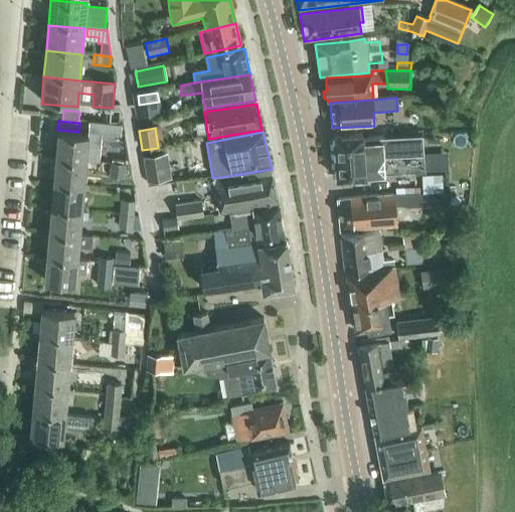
[(88,134),(88,137),(58,134),(55,159),(87,162),(99,163),(102,135),(88,134)]
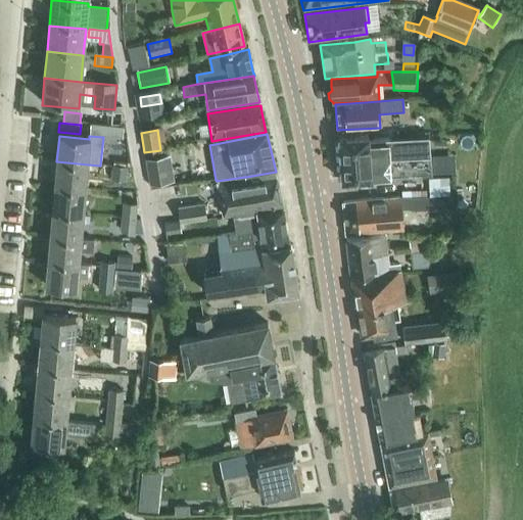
[(430,176),(428,137),(370,141),(369,136),(337,138),(340,187),(376,185),(376,181),(391,180),(391,178),(430,176)]
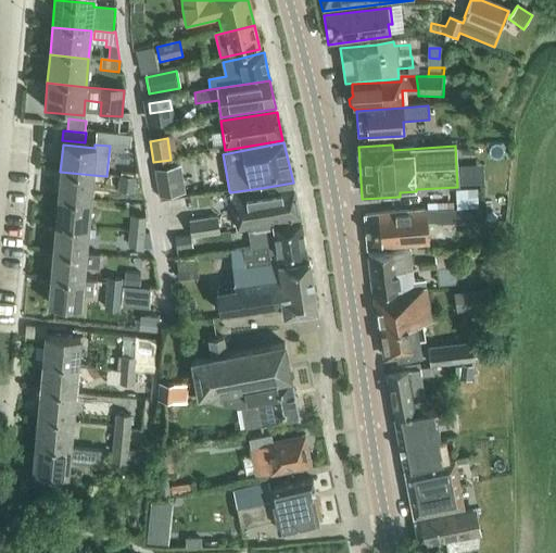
[(186,195),(181,166),(154,172),(160,200),(186,195)]
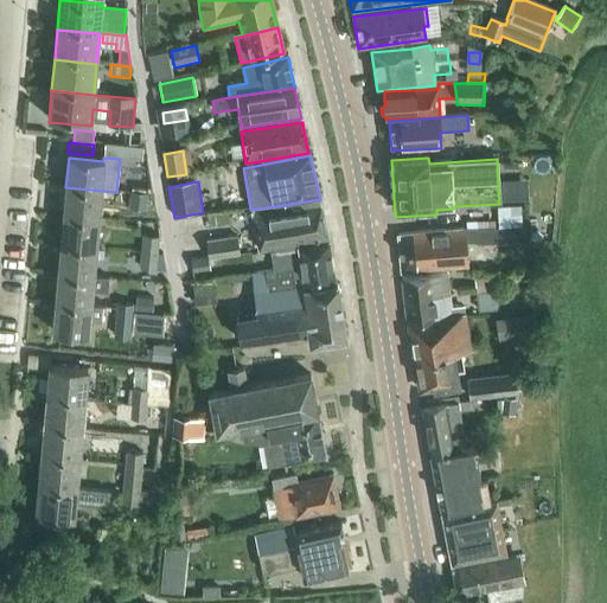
[(526,181),(500,183),(502,204),(528,201),(526,181)]
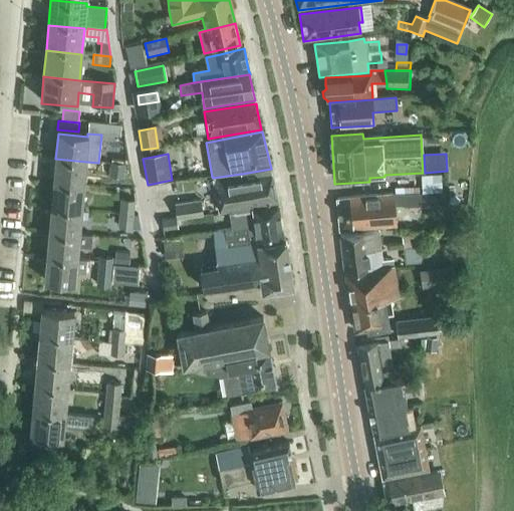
[(86,162),(55,159),(53,184),(84,187),(86,162)]
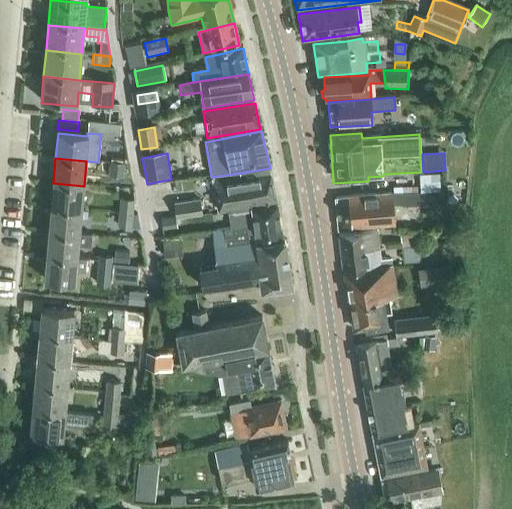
[(124,164),(110,163),(109,178),(123,179),(124,164)]
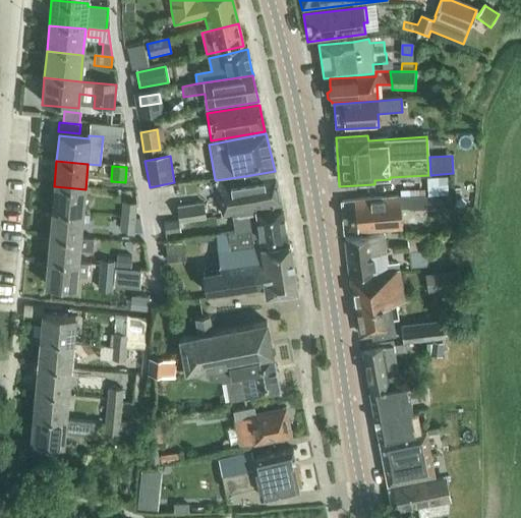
[(215,179),(215,180),(221,216),(281,206),(275,173),(245,177),(245,176),(244,176),(216,180),(216,179),(215,179)]
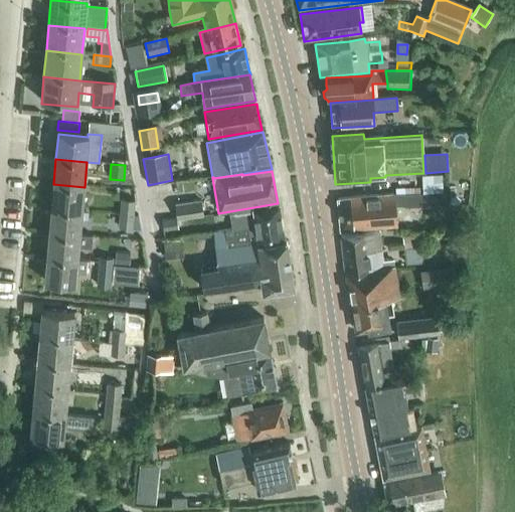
[(84,187),(53,184),(51,209),(81,211),(84,187)]
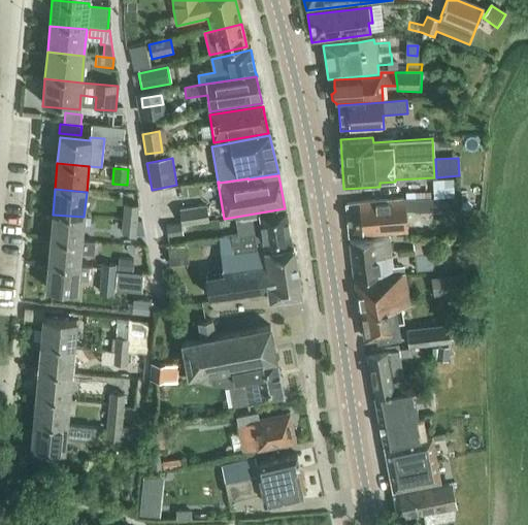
[(393,202),(345,206),(349,238),(405,233),(403,210),(414,209),(414,214),(438,211),(437,200),(402,201),(393,202)]
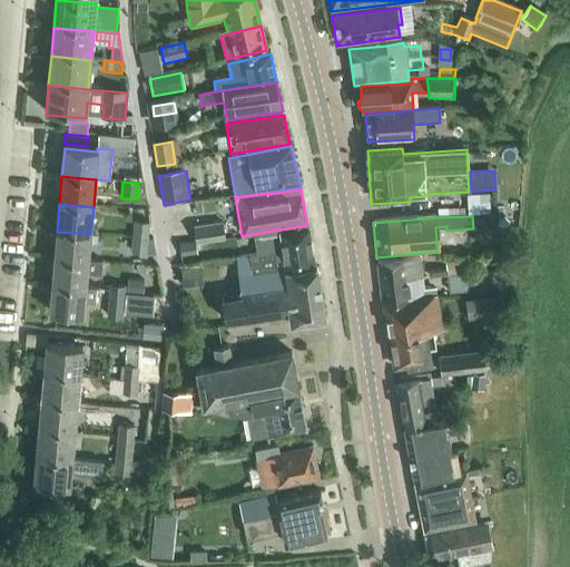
[(134,223),(133,238),(148,240),(149,224),(134,223)]
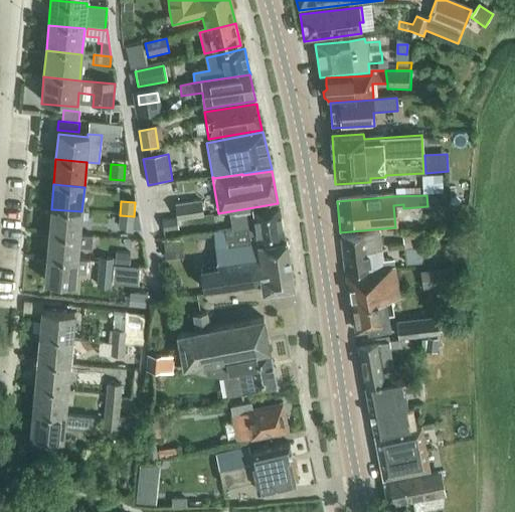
[(202,202),(175,205),(177,220),(204,217),(202,202)]
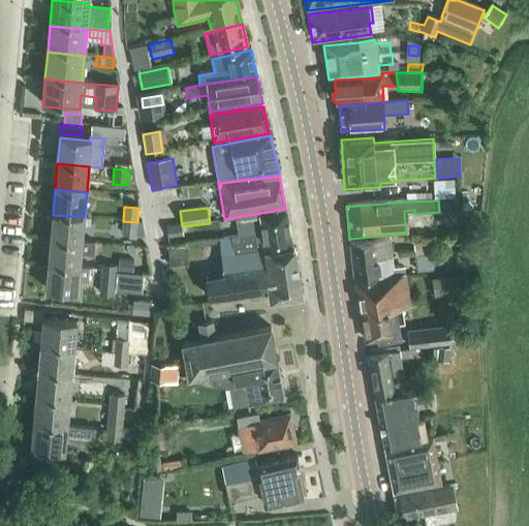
[(287,213),(245,220),(235,221),(238,239),(255,237),(257,252),(291,248),(287,213)]
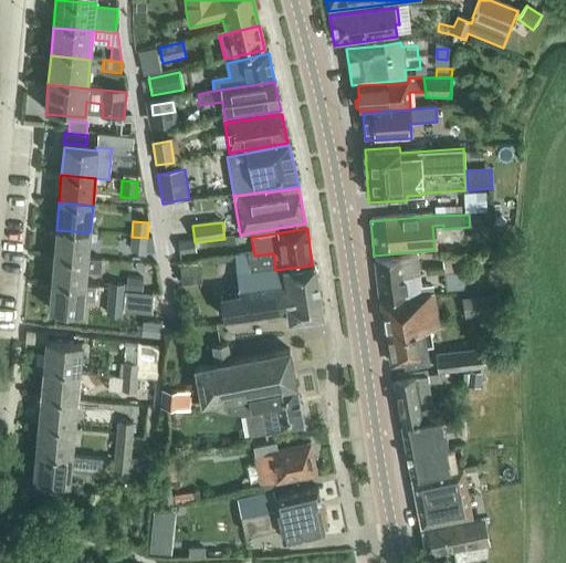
[(90,232),(56,230),(54,257),(87,260),(90,232)]
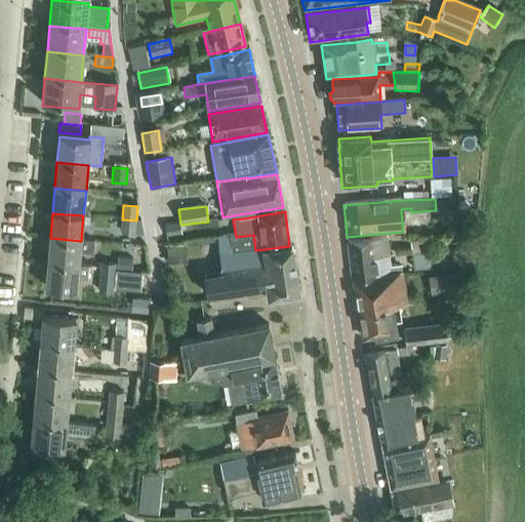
[(136,221),(122,219),(120,234),(135,236),(136,221)]
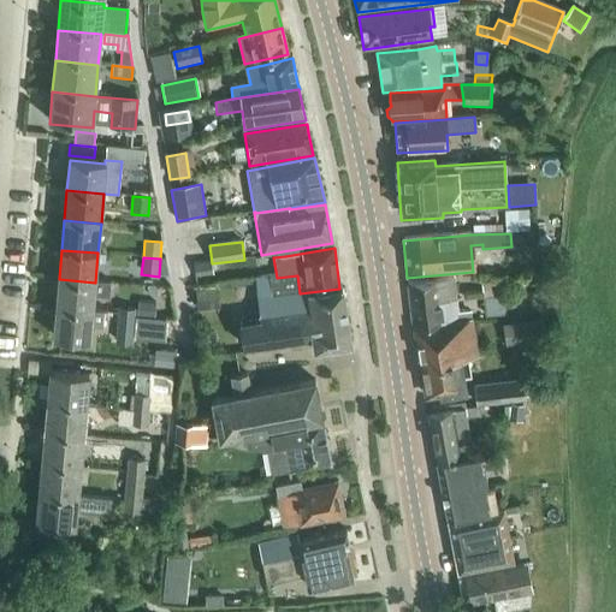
[(212,263),(194,266),(195,278),(214,275),(212,263)]
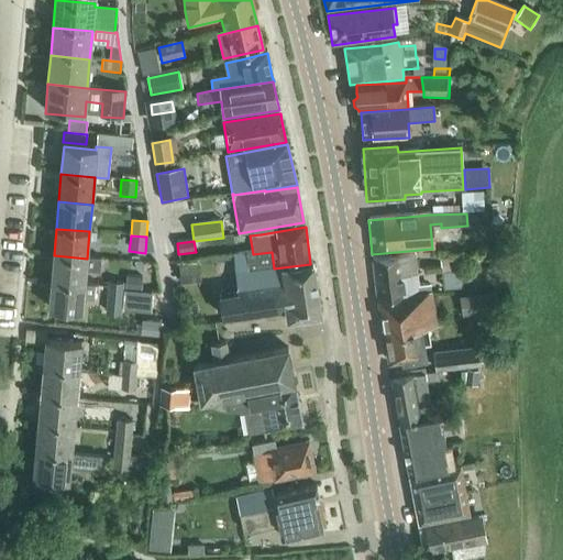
[(321,315),(312,263),(310,264),(274,268),(272,252),(253,254),(233,256),(239,299),(220,302),(222,319),(286,310),(287,319),(321,315)]
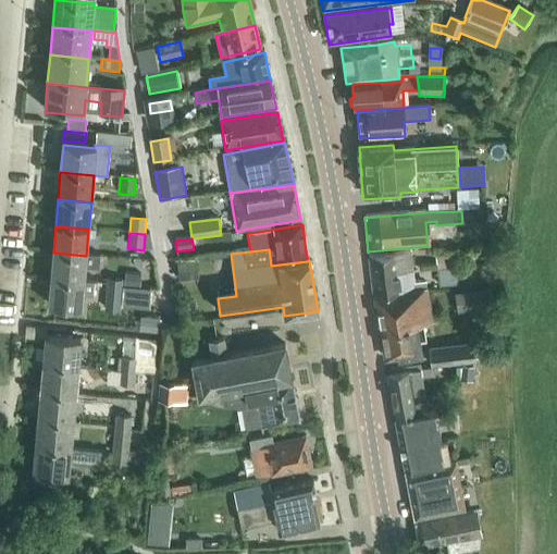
[(86,256),(53,253),(50,280),(84,283),(86,256)]
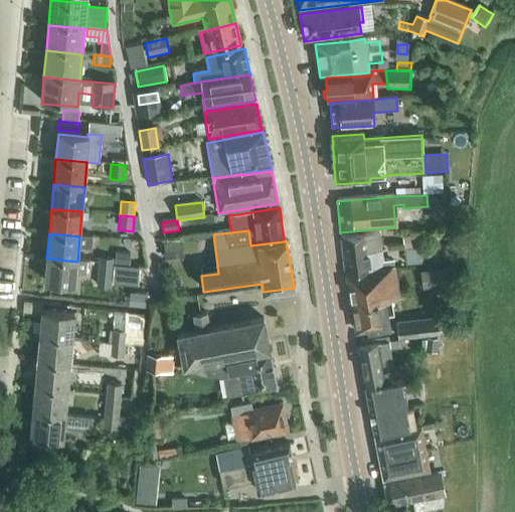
[(341,238),(343,258),(381,253),(379,233),(341,238)]
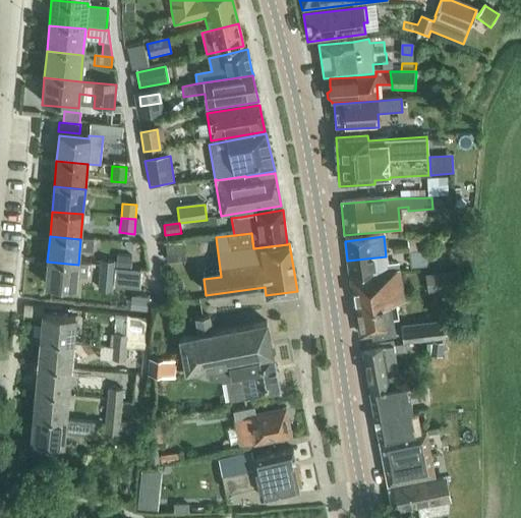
[(426,241),(408,242),(409,253),(426,251),(426,241)]
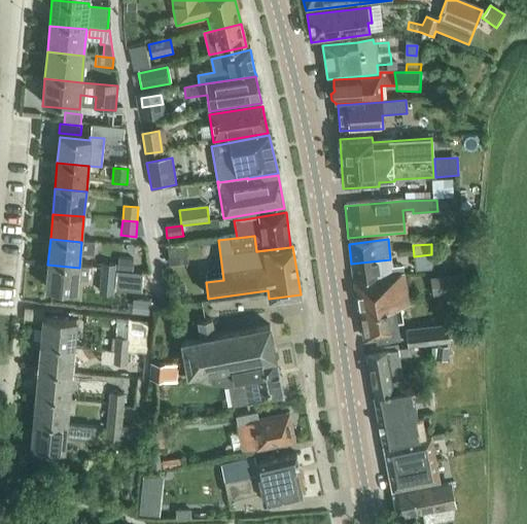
[(186,247),(166,250),(168,268),(188,266),(186,247)]
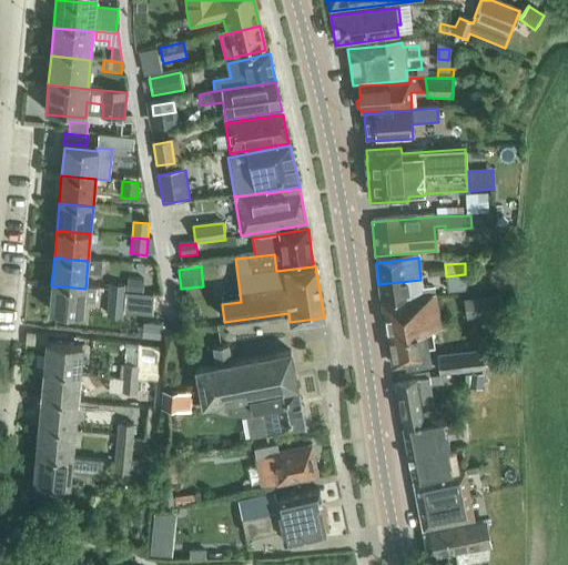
[(446,276),(447,293),(466,292),(465,274),(446,276)]
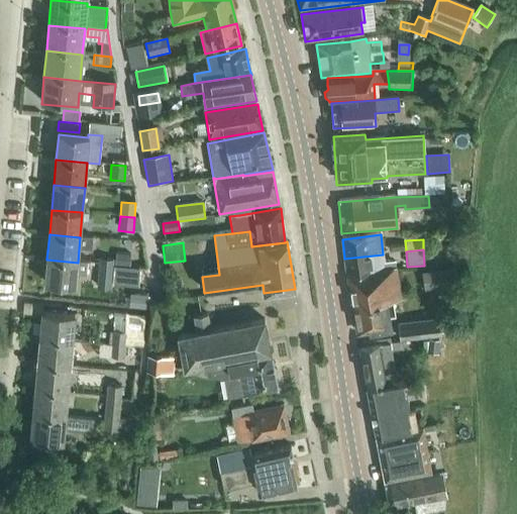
[(115,254),(114,267),(129,268),(130,255),(115,254)]
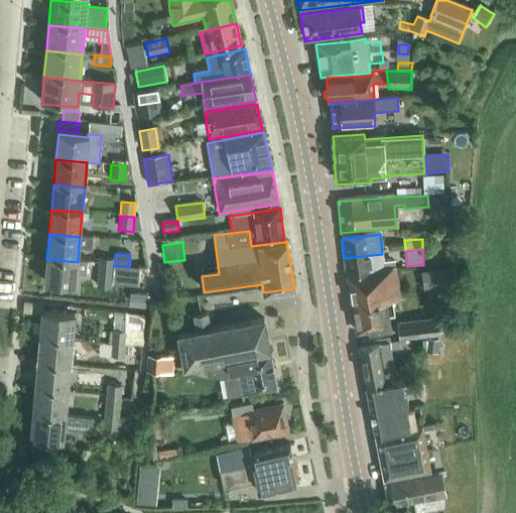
[(344,258),(346,275),(384,270),(382,254),(344,258)]
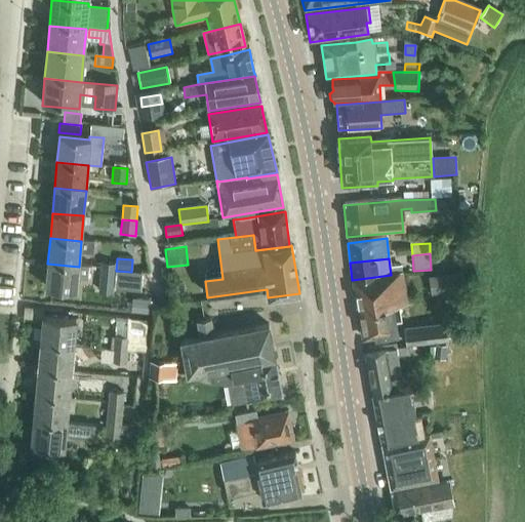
[(77,292),(78,277),(79,267),(47,264),(45,289),(77,292)]
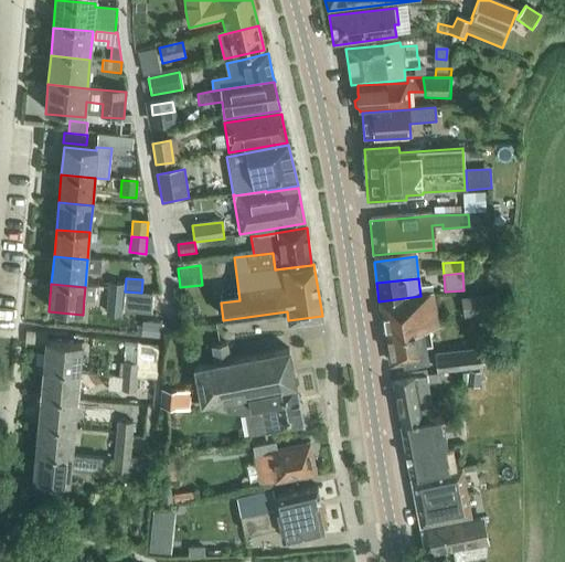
[(108,284),(107,299),(123,301),(124,285),(108,284)]
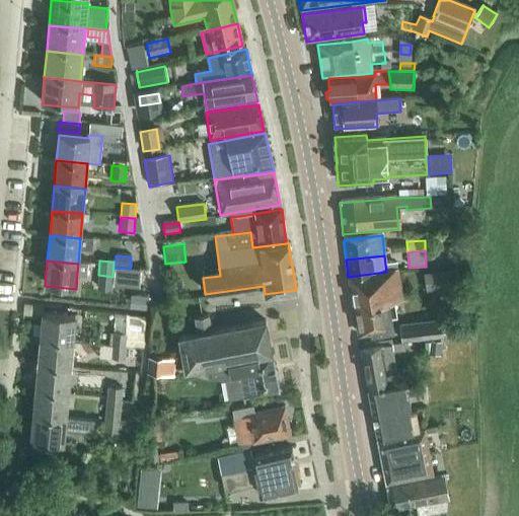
[(115,268),(114,286),(139,288),(140,270),(130,269),(115,268)]
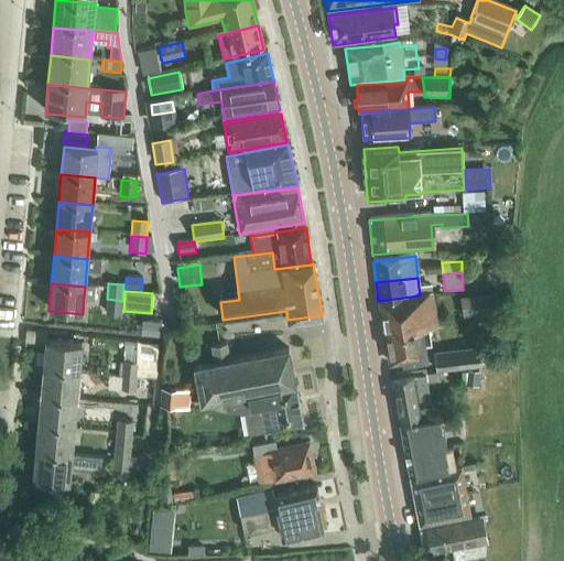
[(463,317),(499,313),(497,293),(461,298),(463,317)]
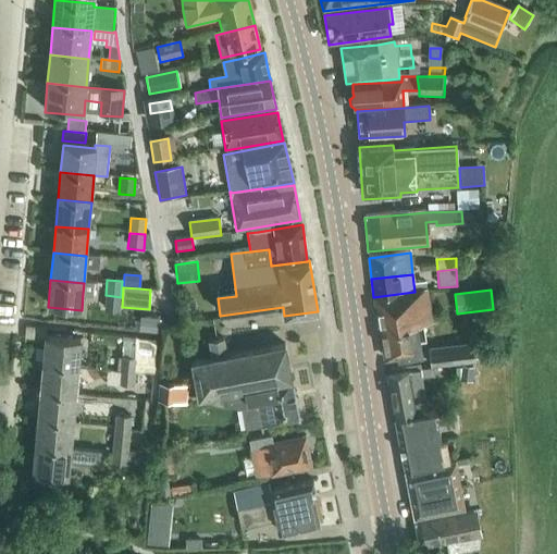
[(373,298),(383,356),(384,358),(397,356),(398,359),(422,356),(417,327),(433,323),(426,292),(422,291),(373,298)]
